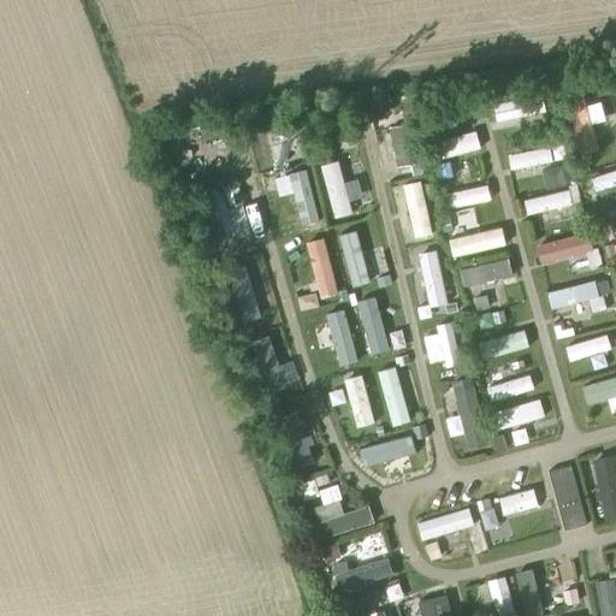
[(545,100),(497,111),(501,129),(549,117),(545,100)]
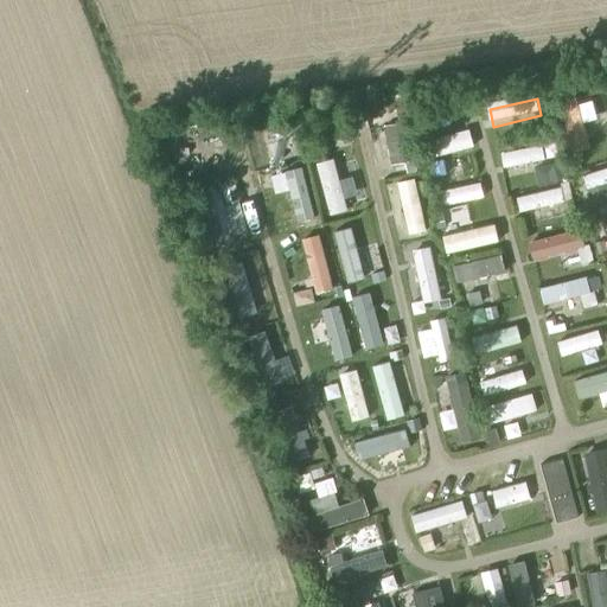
[(579,102),(558,106),(572,158),(590,153),(579,102)]
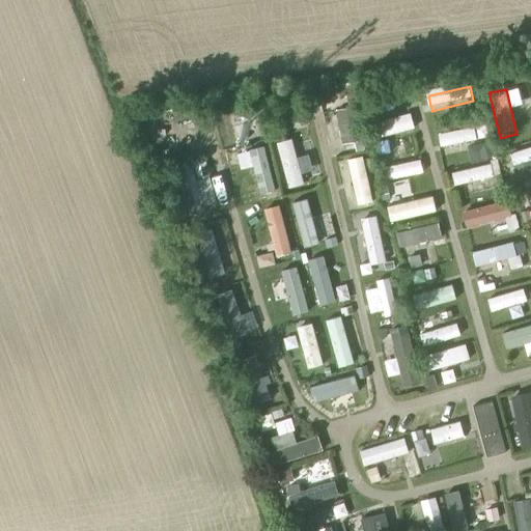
[(342,145),(363,141),(358,107),(336,110),(342,145)]
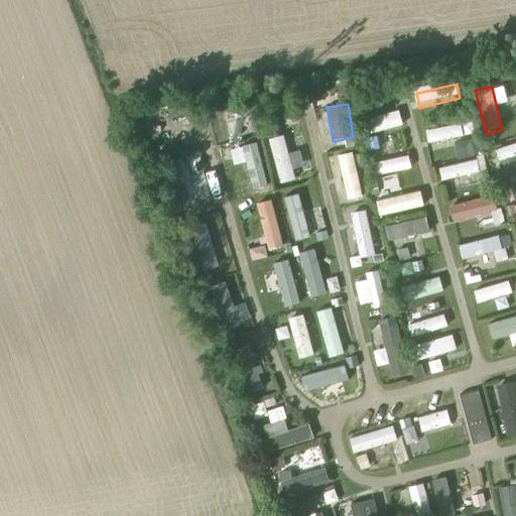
[(396,112),(362,121),(365,136),(400,127),(396,112)]
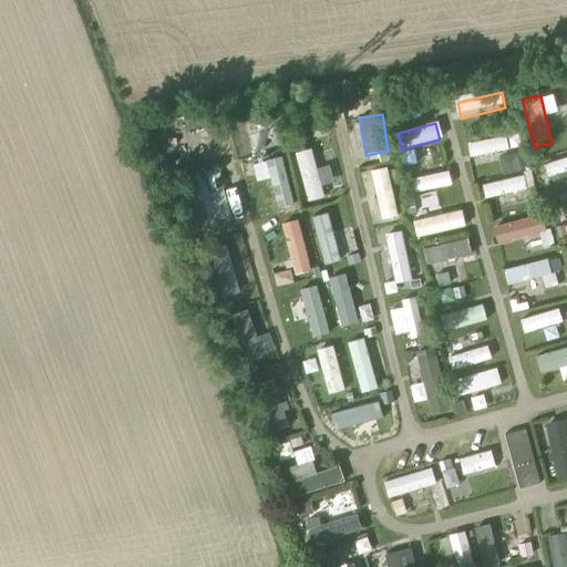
[(506,136),(468,145),(473,163),(511,154),(506,136)]
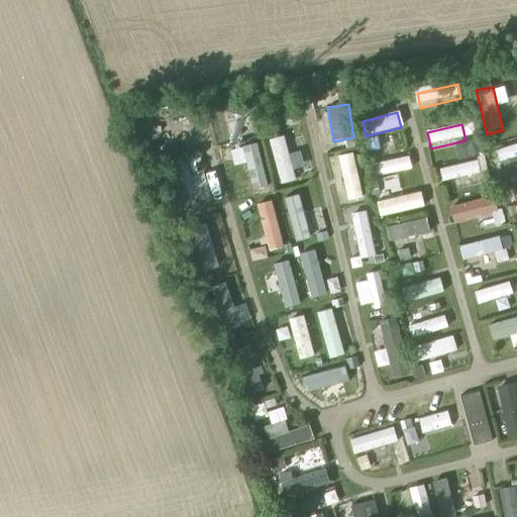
[(284,137),(270,141),(283,188),(296,185),(284,137)]
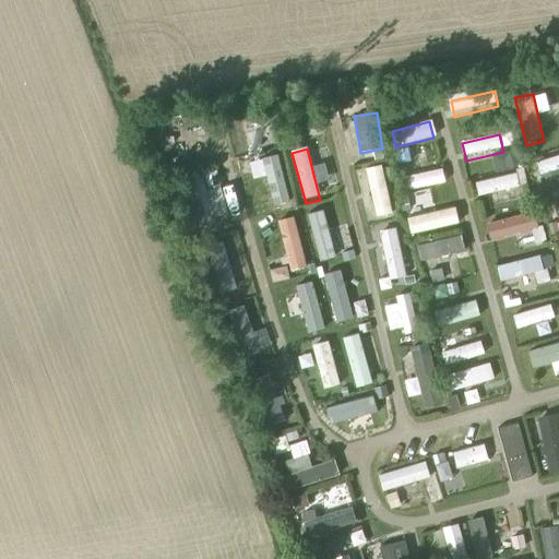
[(276,157),(261,162),(274,211),(289,207),(276,157)]
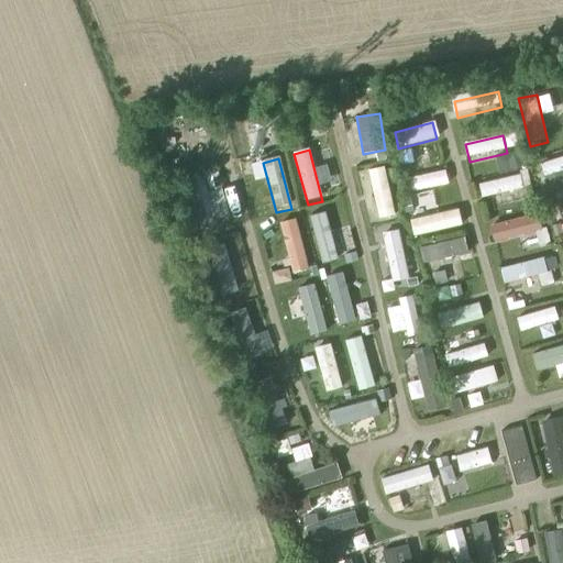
[(368,170),(379,221),(394,218),(383,168),(368,170)]
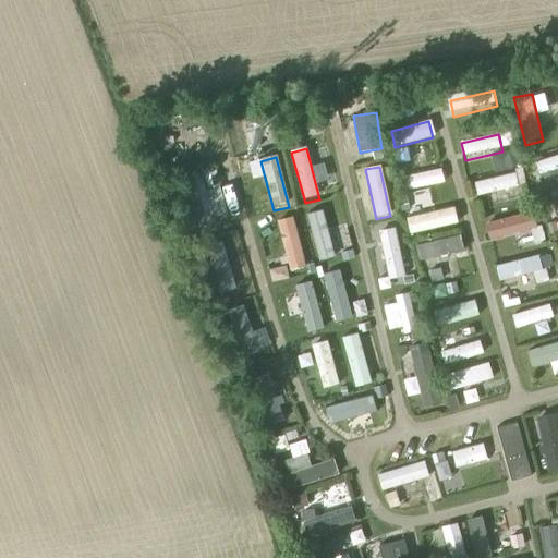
[(545,194),(557,189),(557,168),(538,174),(545,194)]
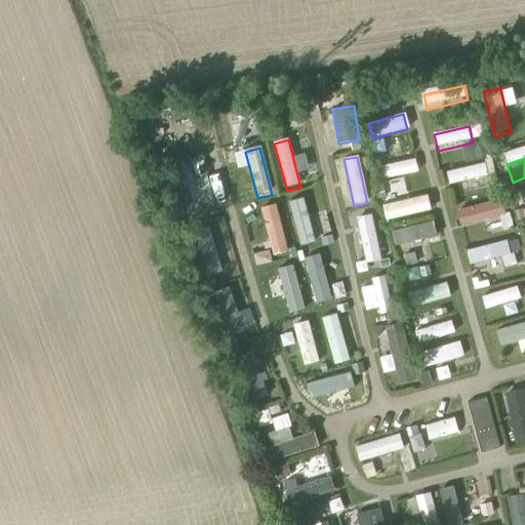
[(414,160),(379,167),(382,179),(416,172),(414,160)]
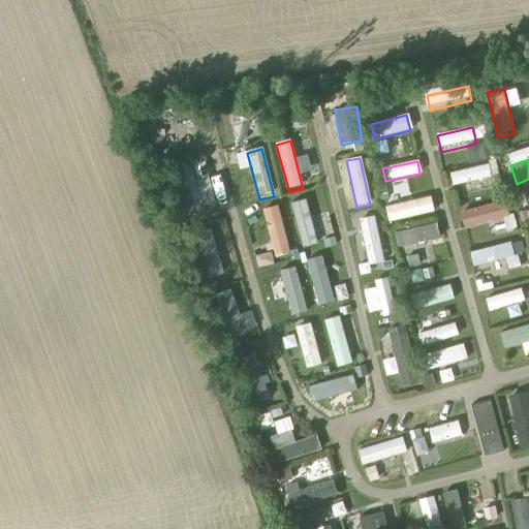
[(492,163),(450,173),(455,190),(496,181),(492,163)]
